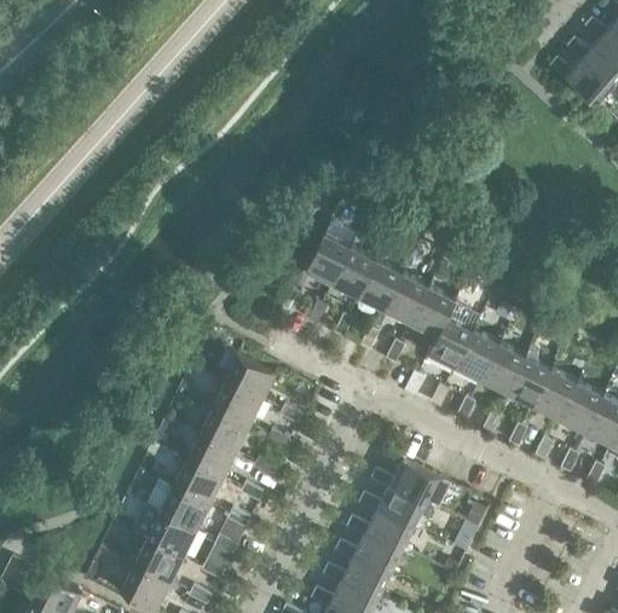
[(617,6),(611,0),(608,0),(602,6),(617,19),(617,6)]
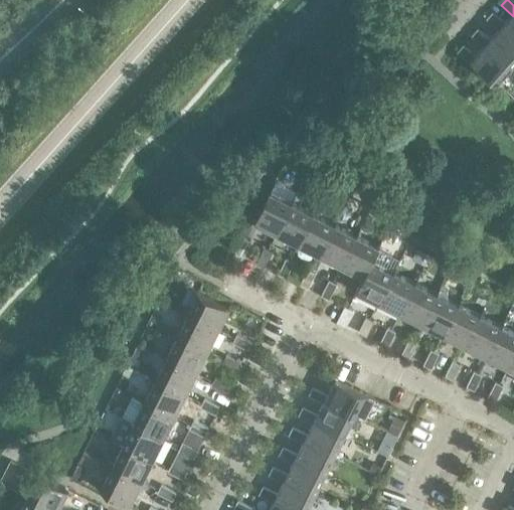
[(513,16),(504,26),(492,15),(487,22),(498,33),(502,29),(513,40),(513,16)]
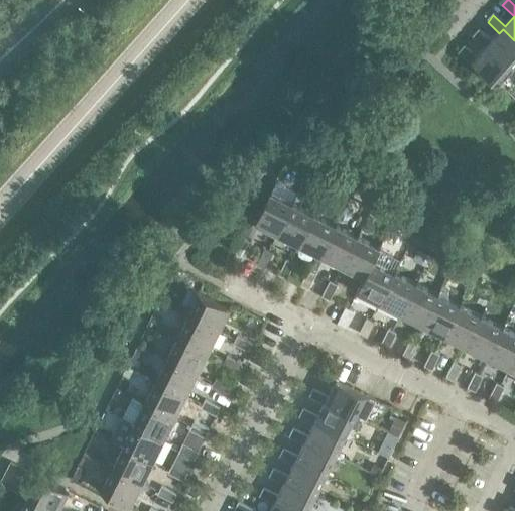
[(514,40),(503,29),(499,33),(491,43),(479,32),(473,38),(485,49),(488,46),(513,69),(514,70),(514,40)]
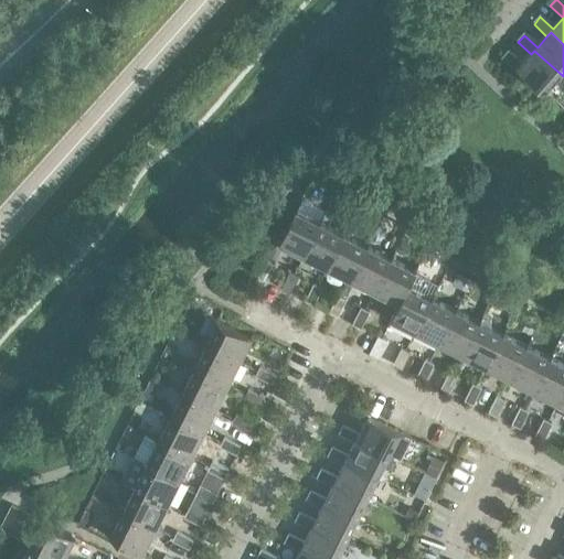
[(534,51),(531,54),(521,65),(508,53),(501,61),(514,73),(518,70),(545,94),(562,75),(534,51)]
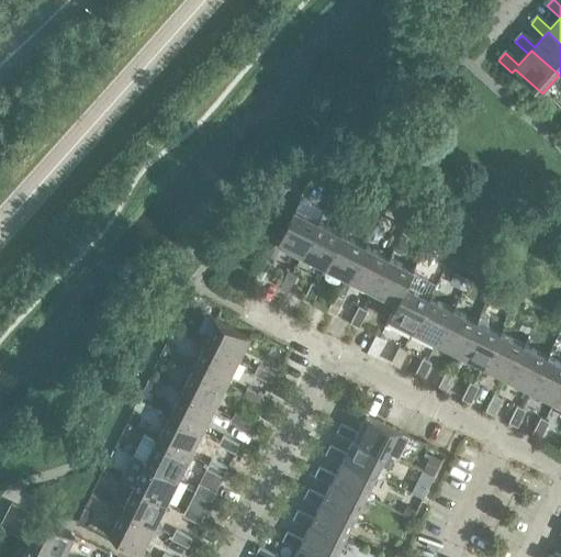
[(344,200),(335,197),(332,205),(340,209),(344,200)]
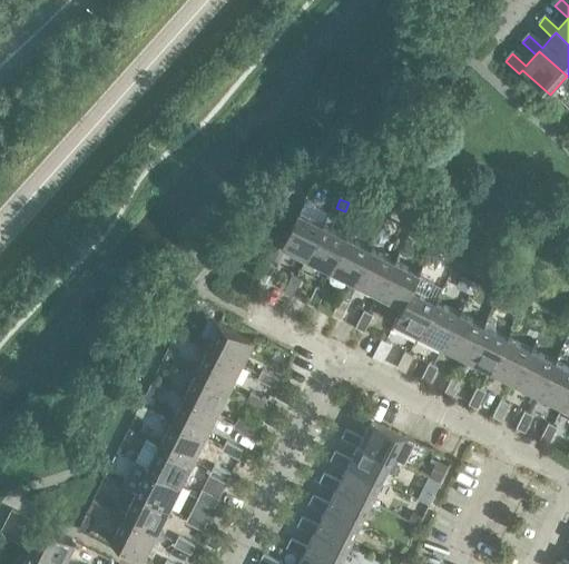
[(349,211),(344,220),(352,224),(355,215),(349,211)]
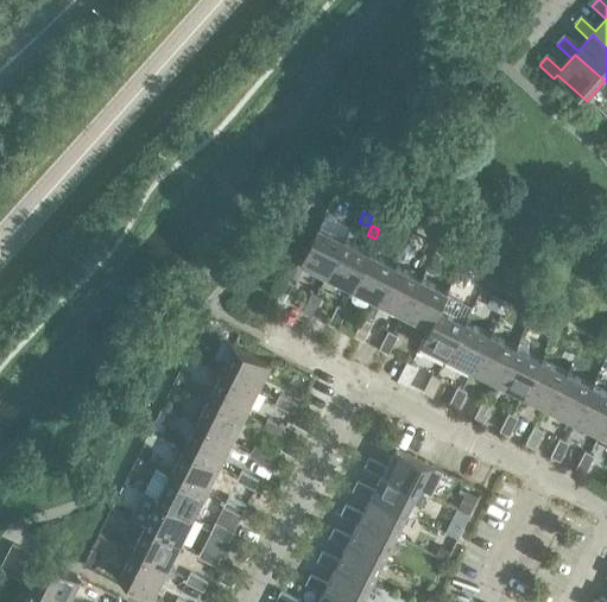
[(326,284),(345,245),(318,232),(301,267),(311,273),(310,276),(326,284)]
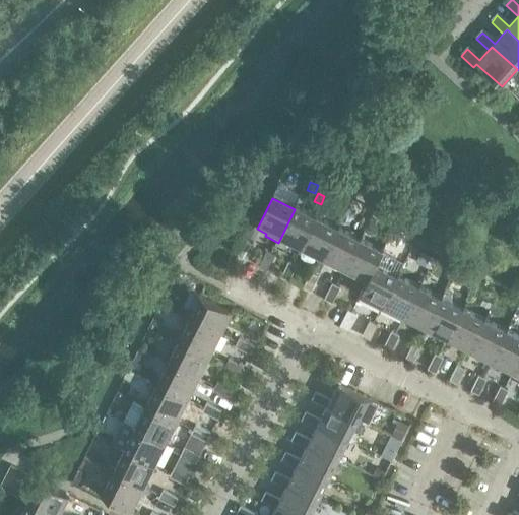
[(317,220),(296,210),(280,240),(302,251),(317,220)]
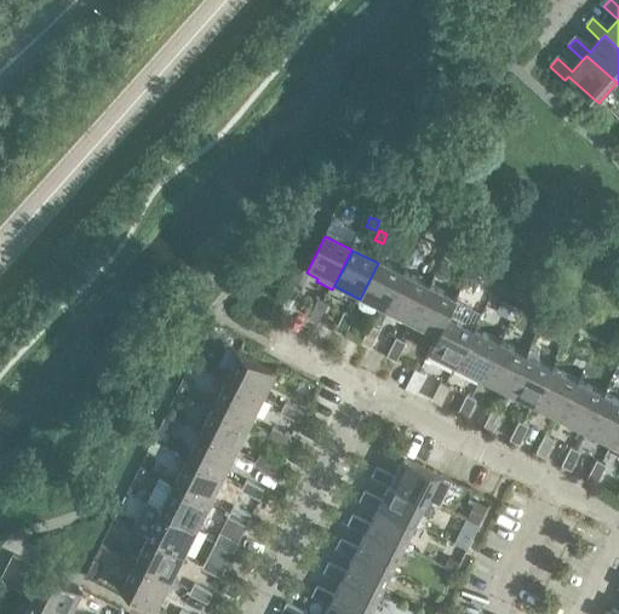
[(405,276),(378,263),(360,299),(387,313),(405,276)]
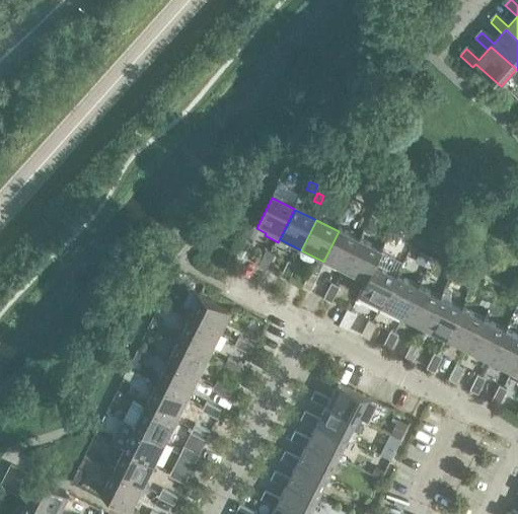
[(393,229),(388,240),(401,246),(407,236),(393,229)]
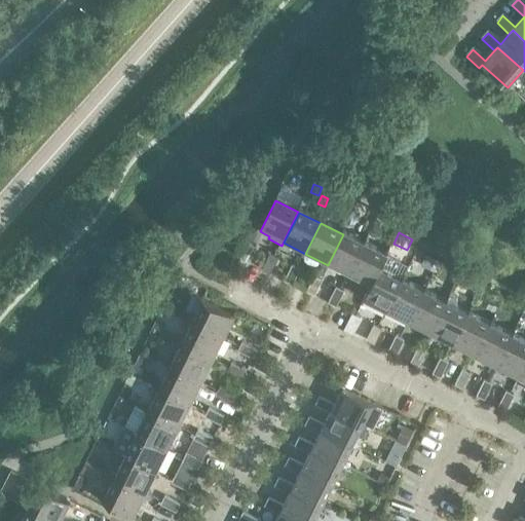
[(365,246),(343,234),(328,265),(349,276),(365,246)]
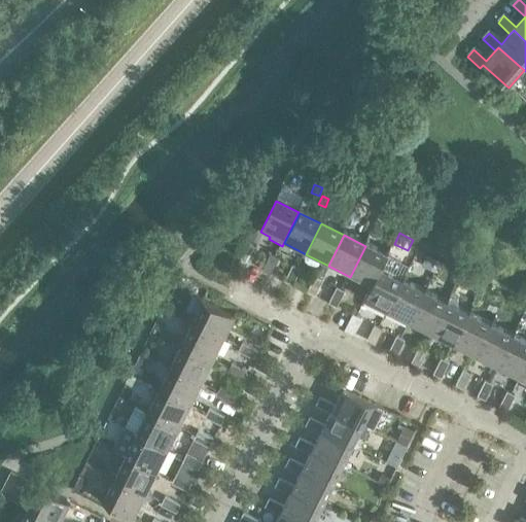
[(249,266),(258,250),(249,245),(241,262),(249,266)]
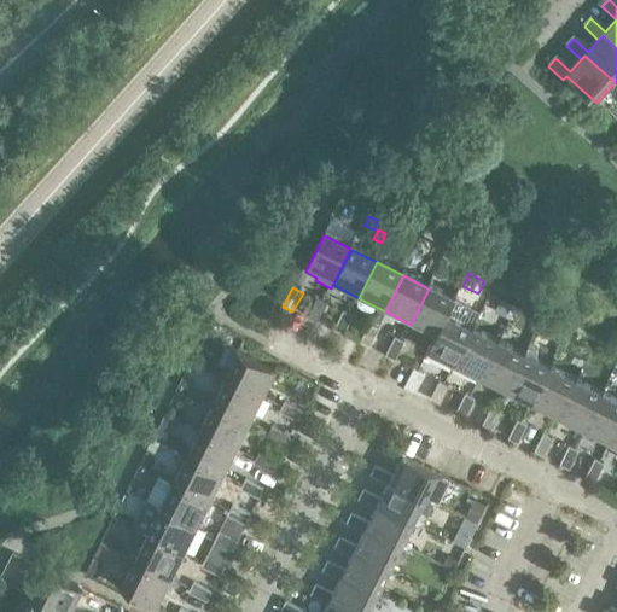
[(455,302),(429,289),(411,325),(437,337),(447,319),(455,302)]
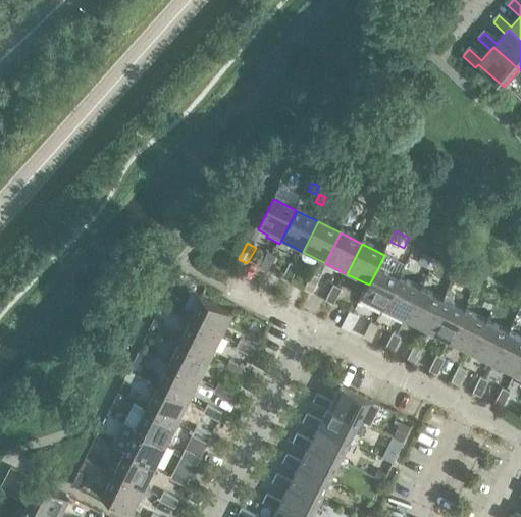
[(269,274),(277,258),(268,254),(260,270),(269,274)]
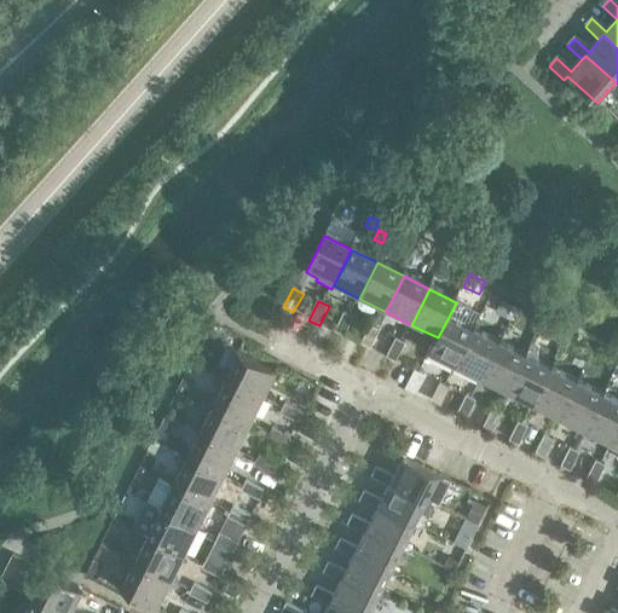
[(495,316),(509,323),(515,311),(501,304),(495,316)]
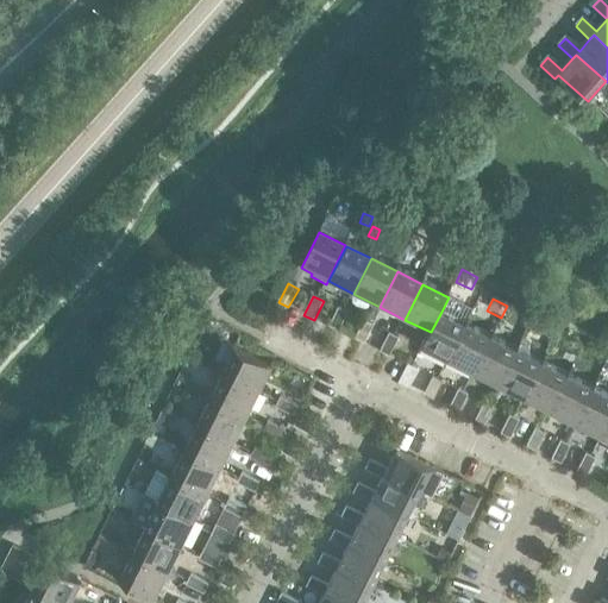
[(339,333),(349,314),(339,309),(330,328),(339,333)]
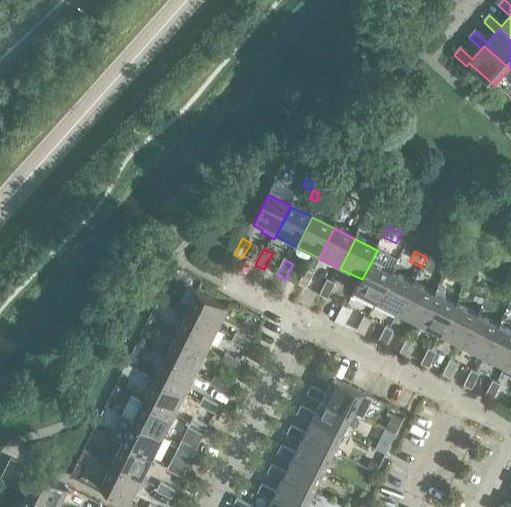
[(370,264),(362,279),(355,294),(376,305),(391,275),(370,264)]
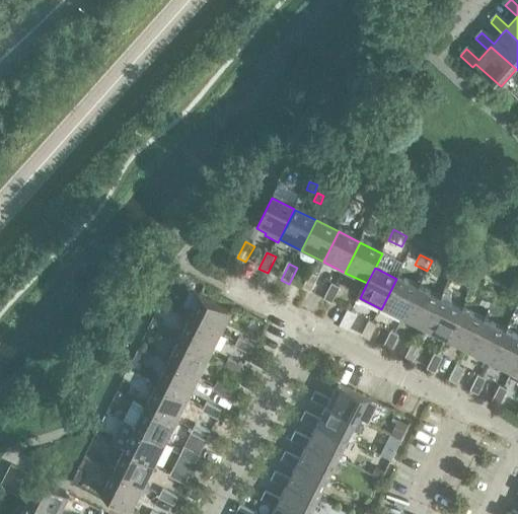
[(311,294),(319,279),(310,275),(302,290),(311,294)]
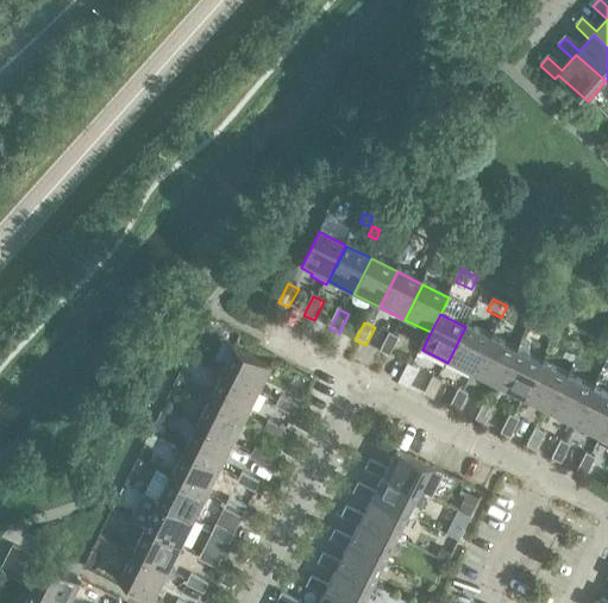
[(491,339),(465,327),(447,363),(474,376),(491,339)]
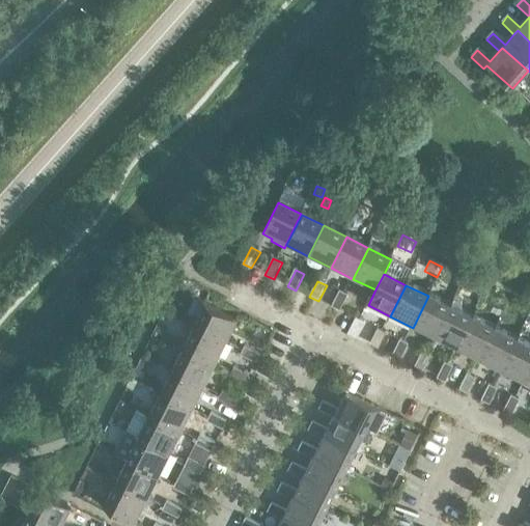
[(480,286),(477,288),(475,293),(477,297),(481,299),(485,297),(487,294),(487,289),(484,286),(480,286)]
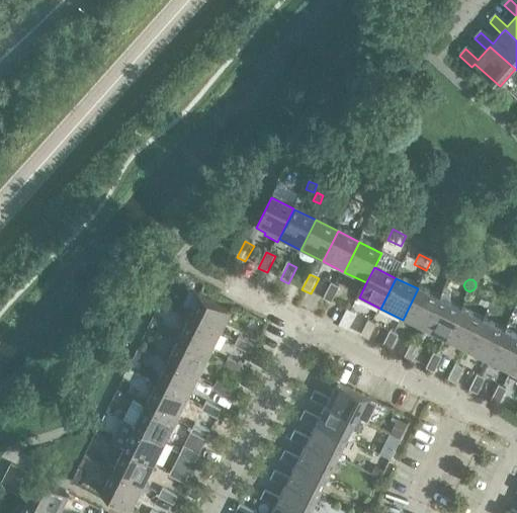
[(332,305),(340,288),(331,284),(324,301),(332,305)]
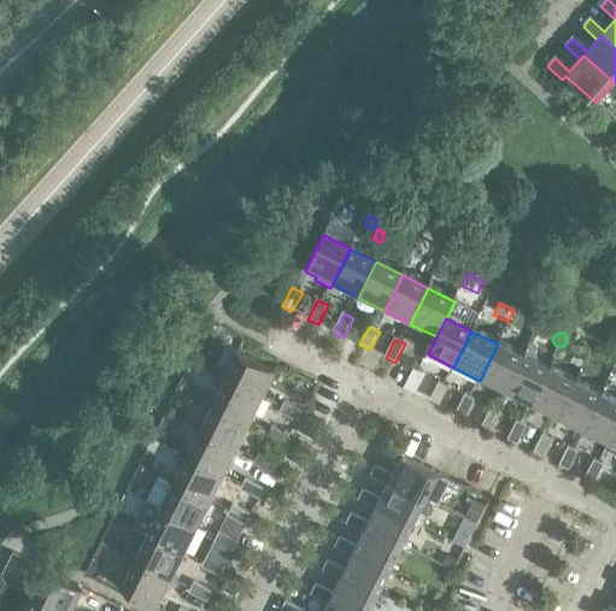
[(523,357),(498,344),(480,381),(505,394),(523,357)]
